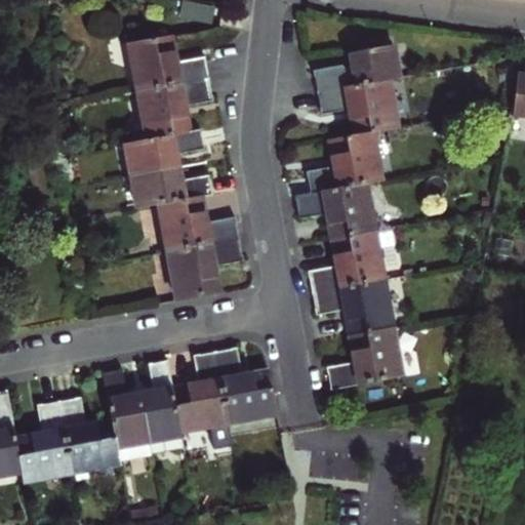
[(205,56),(177,62),(172,35),(129,43),(138,92),(209,79),(205,56)]
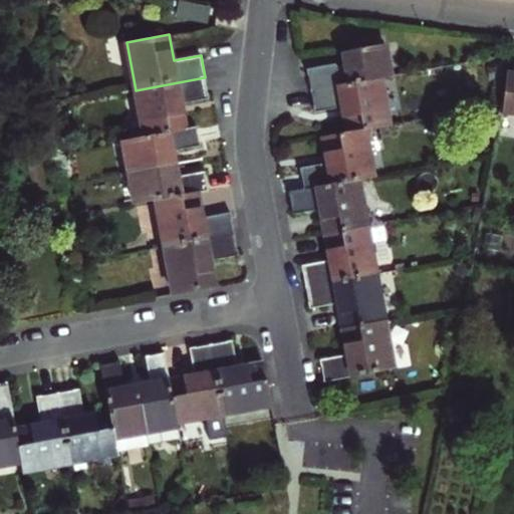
[(343,61),(306,68),(310,90),(379,77),(390,75),(383,44),(341,52),(343,61)]
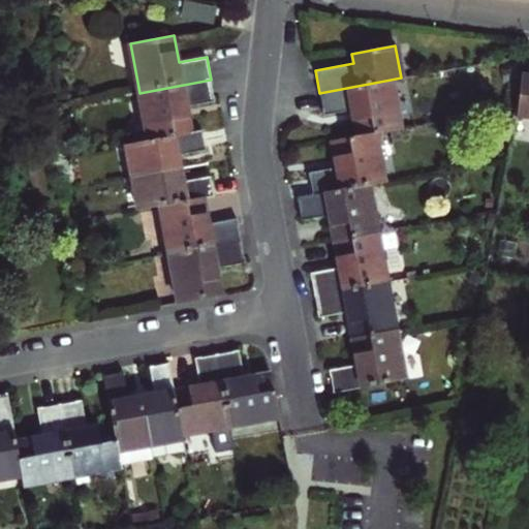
[(528,119),(528,73),(521,73),(516,118),(528,119)]
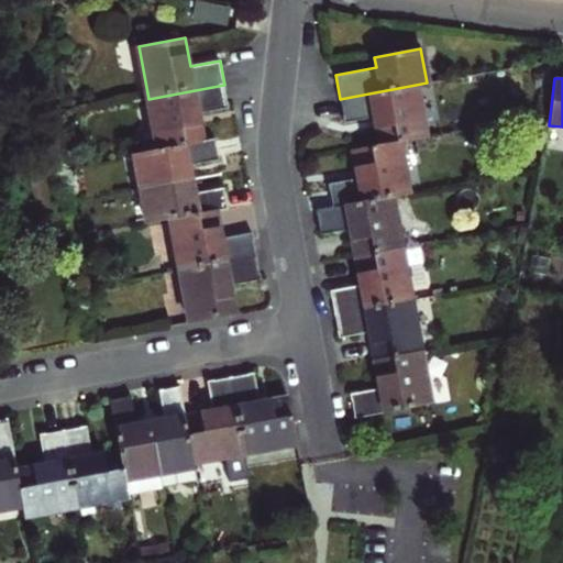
[(199,113),(229,108),(224,85),(148,99),(158,151),(205,142),(199,113)]
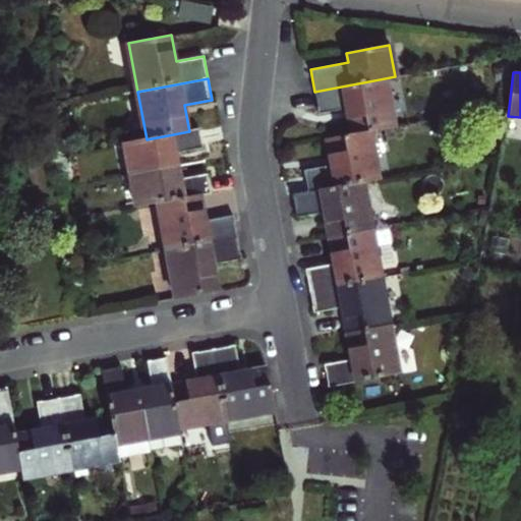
[(351,134),(368,131),(394,126),(385,78),(314,92),(319,113),(346,108),(351,134)]
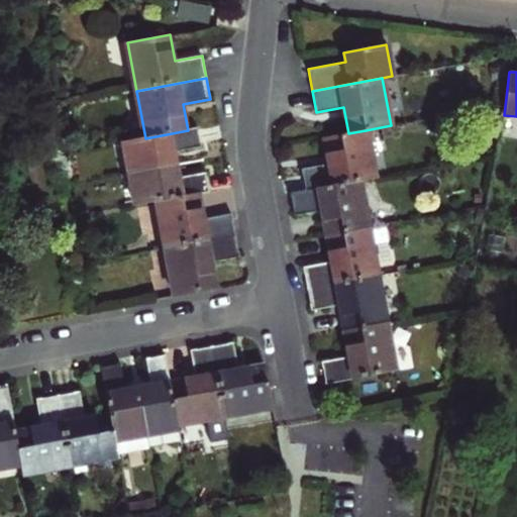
[(130,174),(177,165),(175,152),(201,147),(198,128),(188,130),(145,138),(124,142),(130,174)]
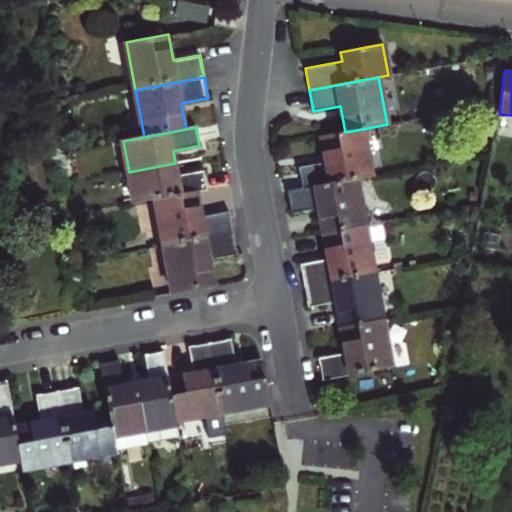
[(326,162),(298,167),(302,188),(356,178),(371,175),(362,129),(345,132),(321,136),(326,162)]
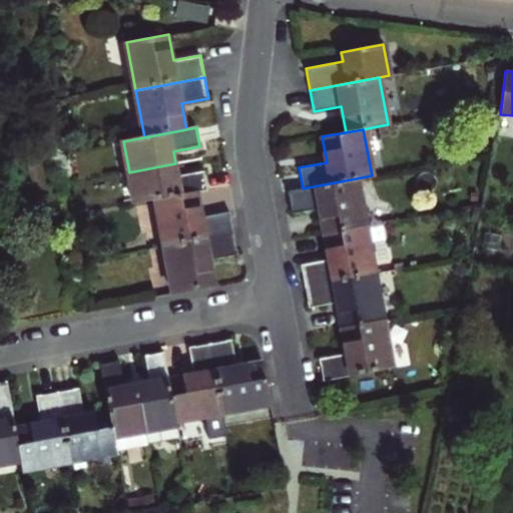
[(175,163),(129,172),(134,203),(156,199),(197,191),(208,189),(204,170),(177,175),(175,163)]
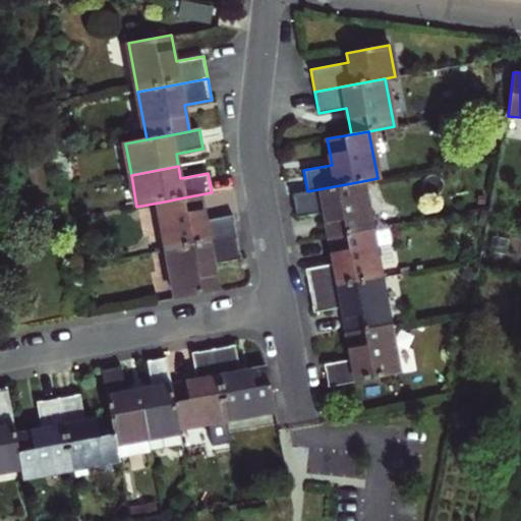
[(329,237),(371,229),(362,181),(307,191),(292,194),(296,217),(324,212),(329,237)]
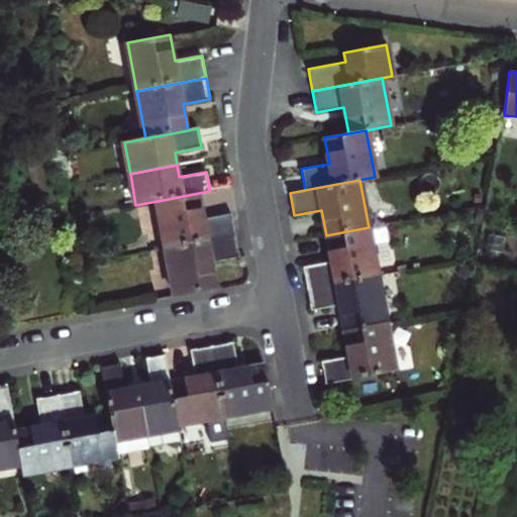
[(204,219),(199,193),(158,201),(166,248),(235,235),(231,214),(204,219)]
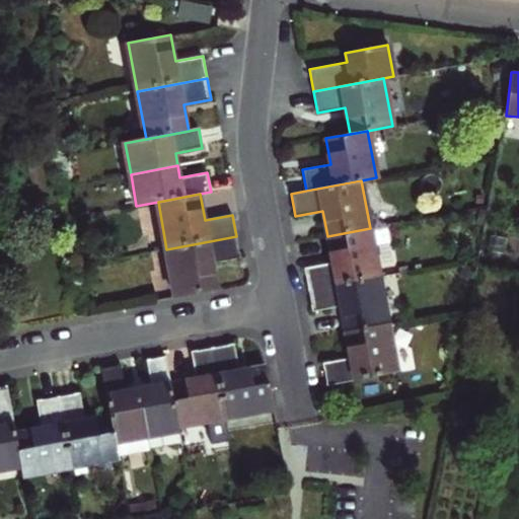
[(332,263),(304,268),(308,289),(378,276),(370,228),(327,236),(332,263)]
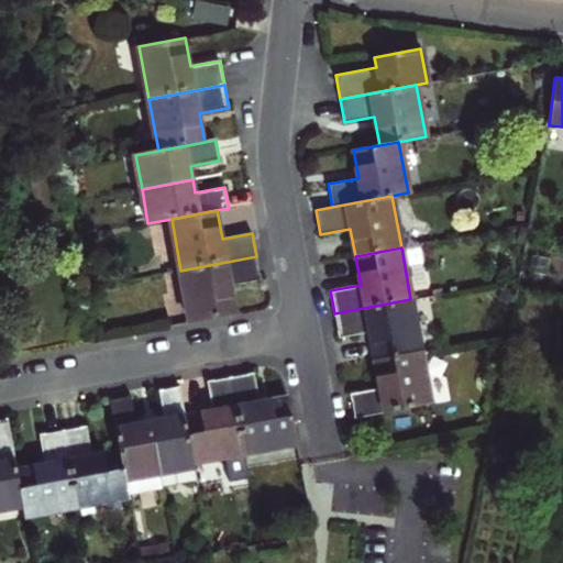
[(256,256),(180,271),(190,322),(236,315),(231,286),(261,279),(256,256)]
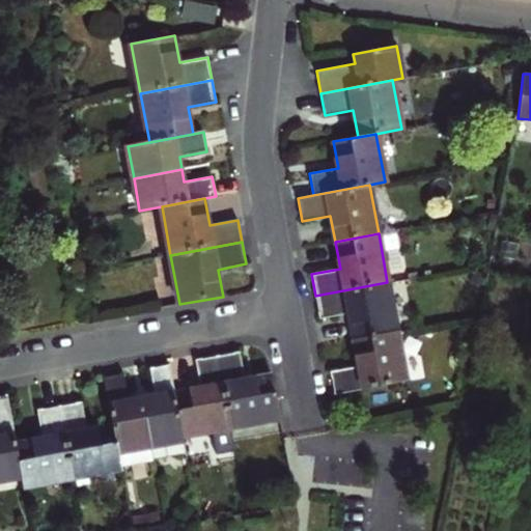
[(319,318),(348,313),(354,339),(396,331),(387,282),(315,296),(319,318)]
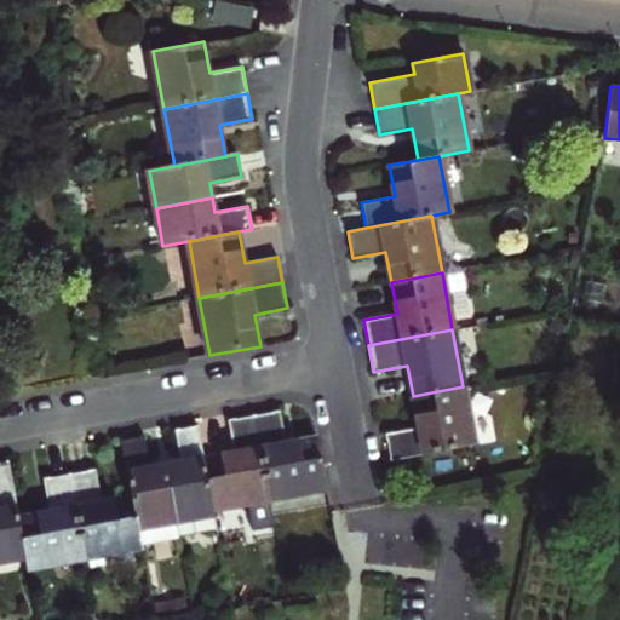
[(418,428),(385,434),(390,460),(474,445),(463,386),(413,396),(418,428)]
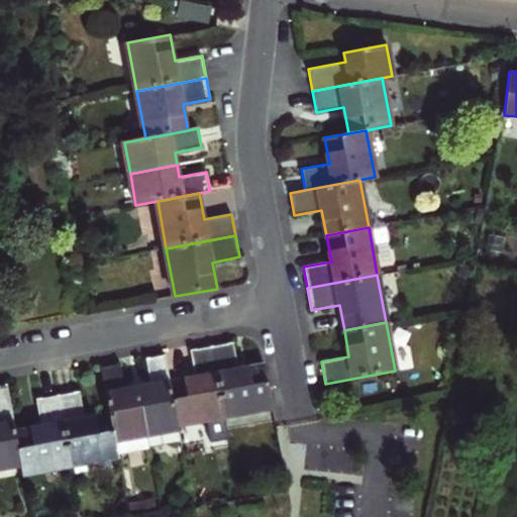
[(265,365),(238,370),(233,342),(212,346),(225,416),(273,407),(265,365)]
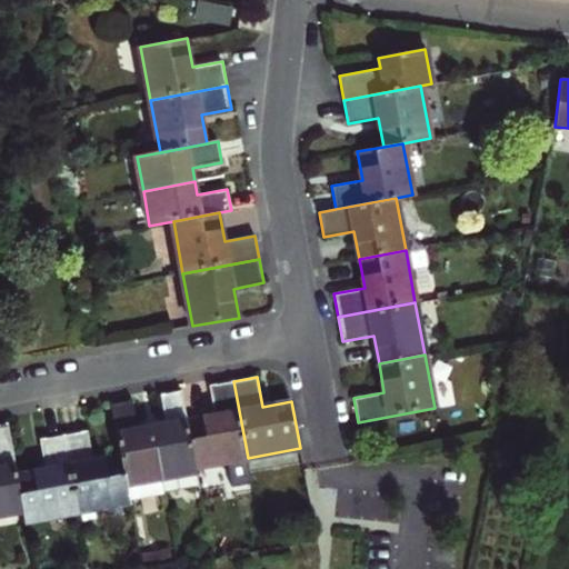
[(248,458),(233,381),(209,386),(215,416),(187,421),(195,468),(248,458)]
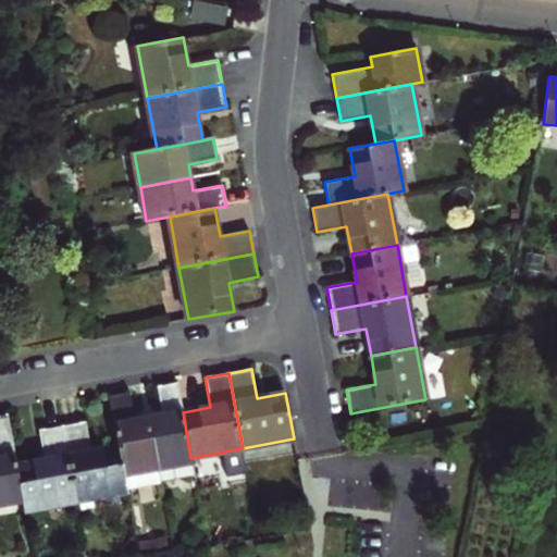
[(183,412),(177,382),(157,386),(162,416),(149,418),(160,483),(195,477),(190,458),(183,412)]
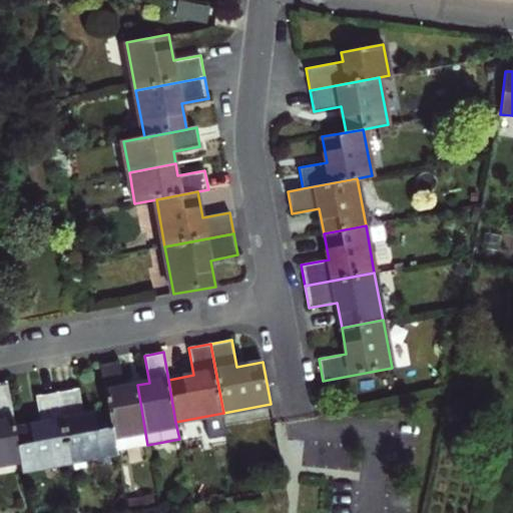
[(137,385),(124,387),(119,361),(100,364),(109,411),(116,450),(147,445),(137,385)]
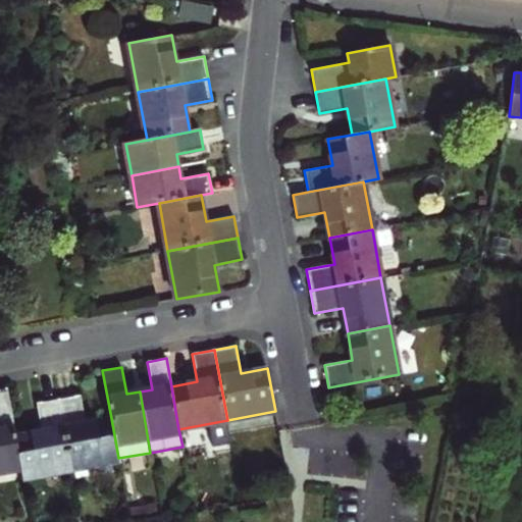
[(15,436),(6,387),(0,388),(0,472),(21,468),(15,436)]
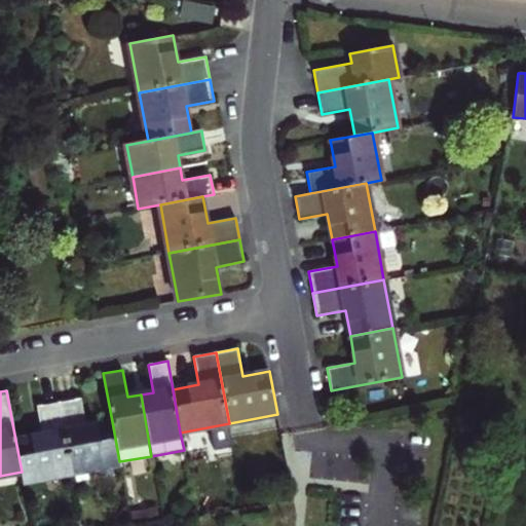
[(120,464),(119,461),(112,421),(86,426),(80,399),(59,403),(72,474),(74,473),(87,471),(120,464)]
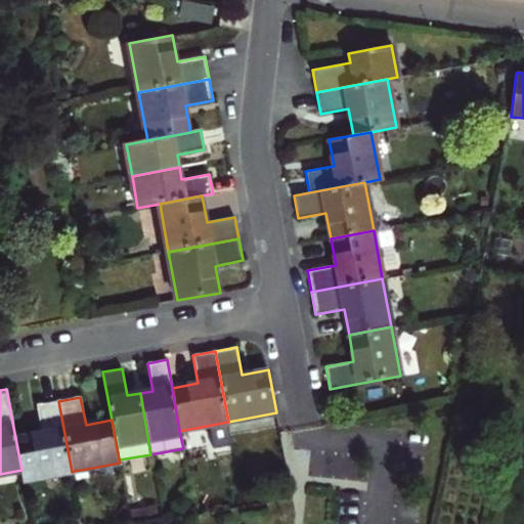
[(72,472),(58,401),(37,404),(42,433),(15,438),(22,470),(24,480),(72,472)]
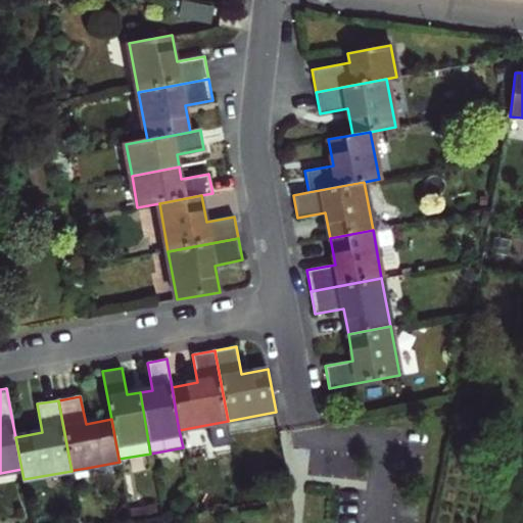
[(87,468),(74,470),(76,479),(88,476),(87,468)]
